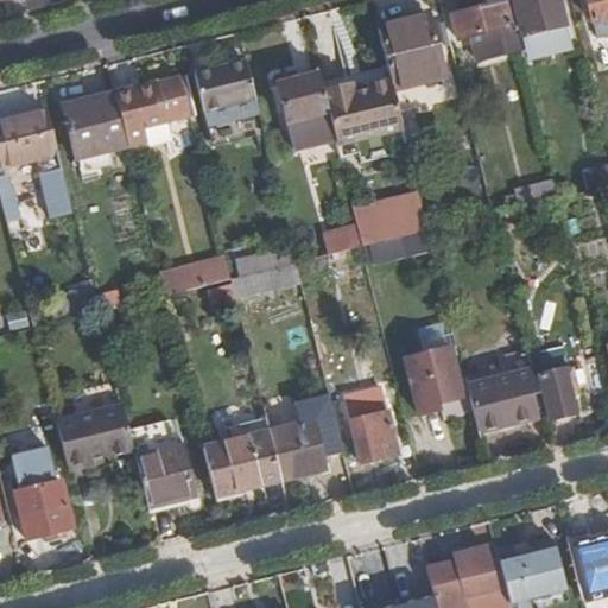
[(525,50),(519,24),(513,26),(505,0),(481,0),(482,2),(476,4),(477,11),(455,17),(460,39),(473,36),(480,61),(525,50)]
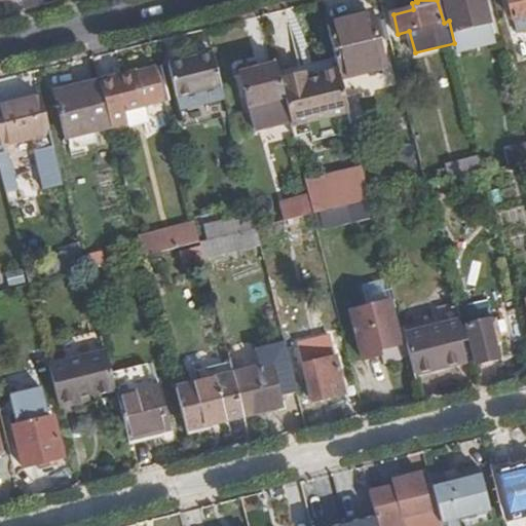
[(486,0),(447,0),(459,49),(496,40),(486,0)]
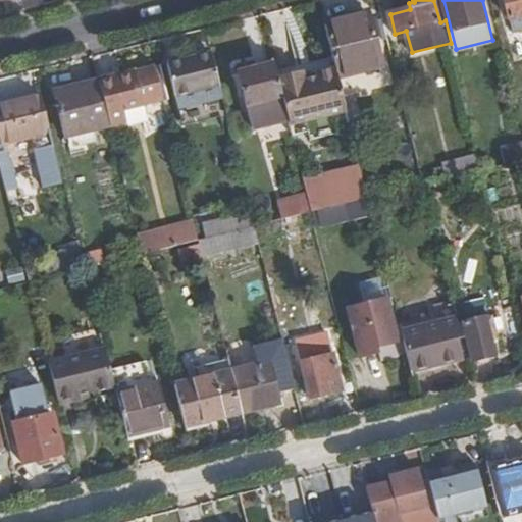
[(521,30),(521,0),(507,0),(514,32),(521,30)]
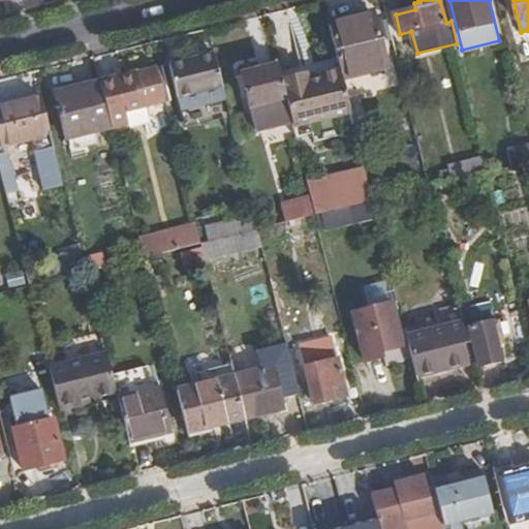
[(354,24),(331,28),(341,71),(342,74),(390,64),(376,10),(353,17),(354,24)]
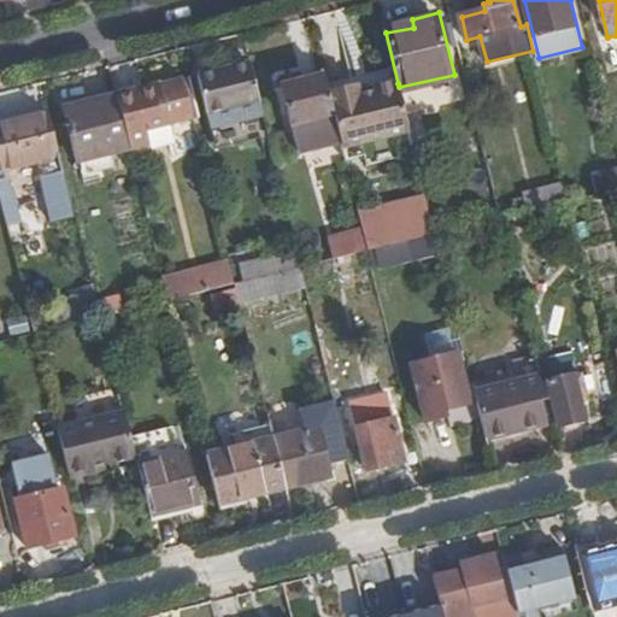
[(260,100),(252,60),(199,74),(206,112),(210,111),(248,103),(260,100)]
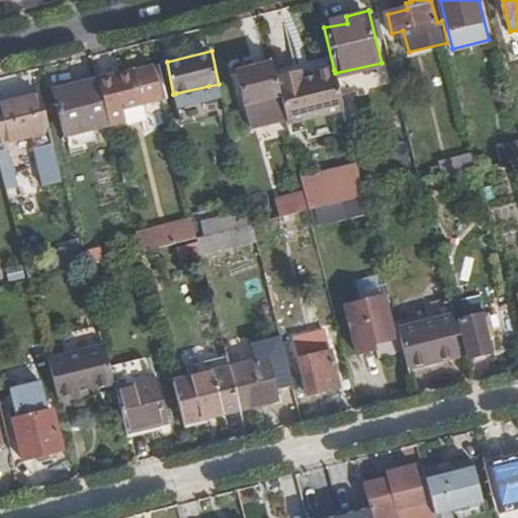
[(278,78),(274,64),(237,71),(250,126),(288,117),(278,78)]
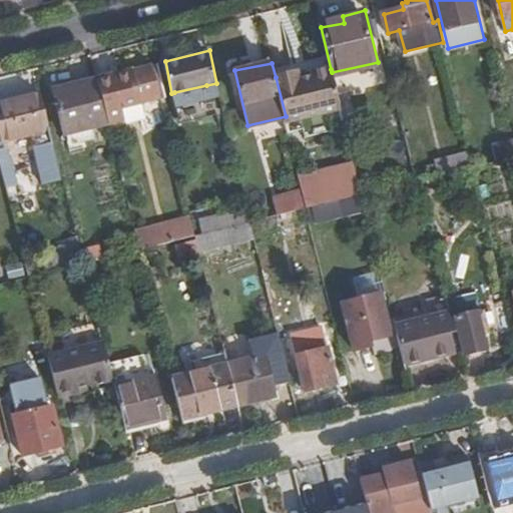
[(159,98),(151,68),(113,77),(114,79),(99,83),(109,126),(127,121),(123,108),(143,102),(159,98)]
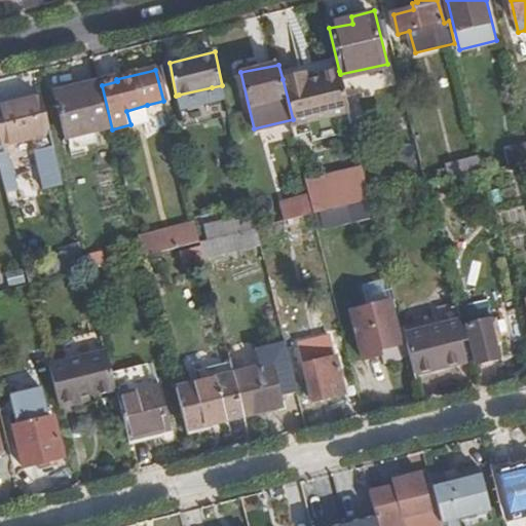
[(340,74),(339,71),(311,78),(309,72),(283,79),(293,119),(295,127),(350,115),(340,74)]
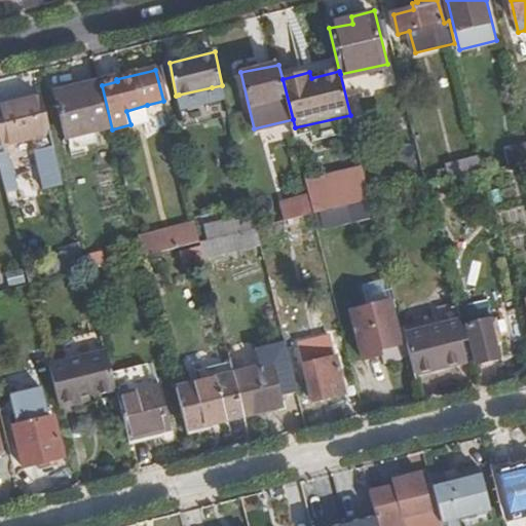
[(55,92),(68,138),(103,128),(109,126),(97,82),(55,92)]
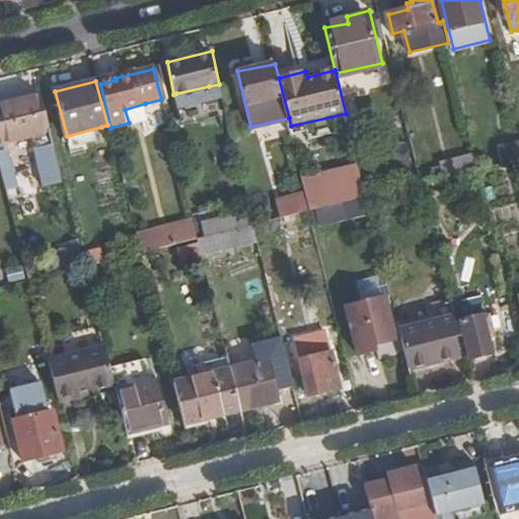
[(209,86),(176,93),(179,108),(213,100),(209,86)]
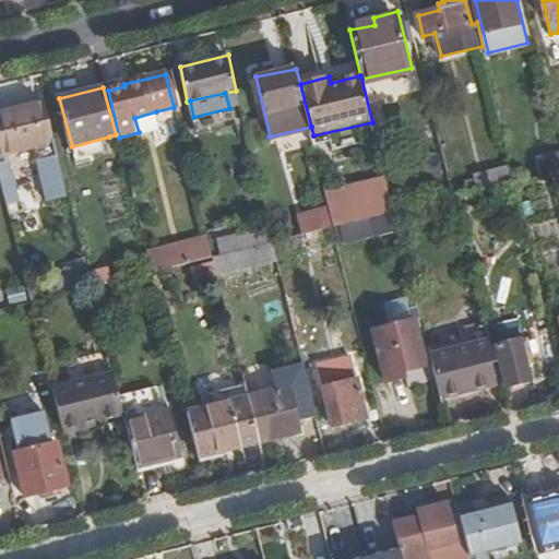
[(0,113),(0,130),(6,152),(50,142),(42,103),(0,113)]
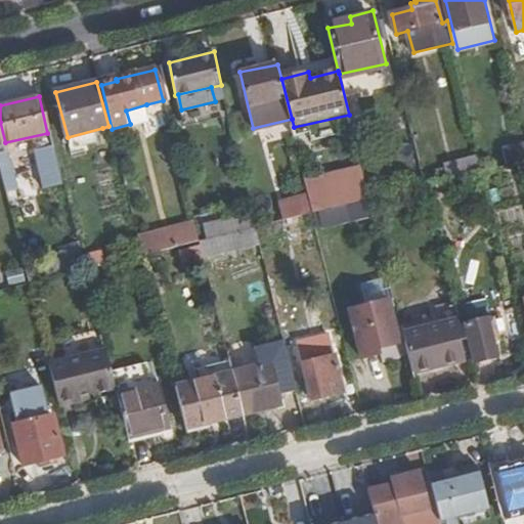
[(150,119),(146,104),(126,111),(130,124),(150,119)]
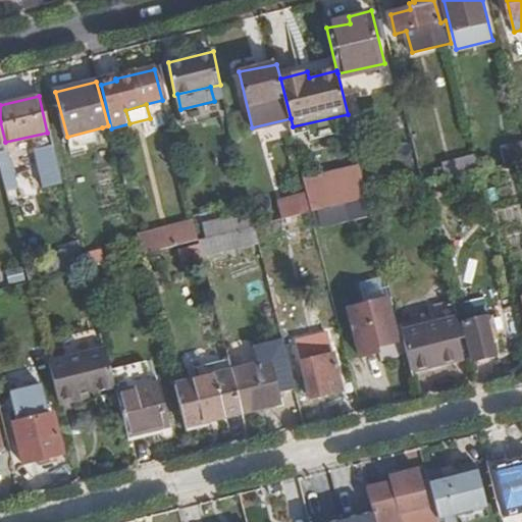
[(102,127),(67,137),(69,149),(105,140),(102,127)]
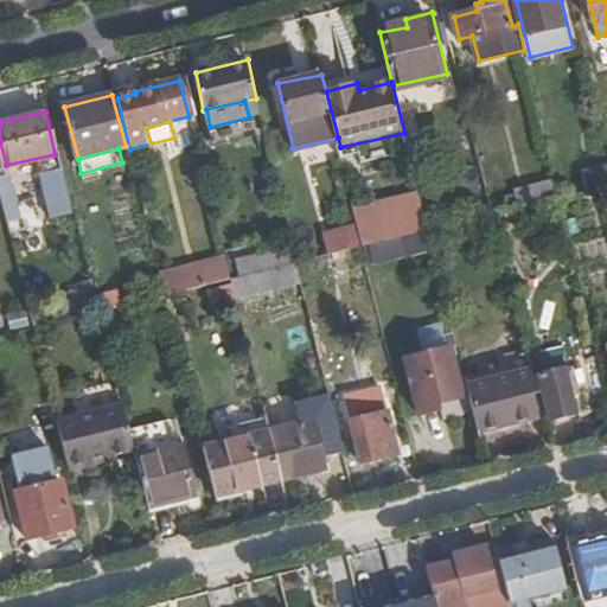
[(39,171),(44,218),(69,216),(64,167),(39,171)]
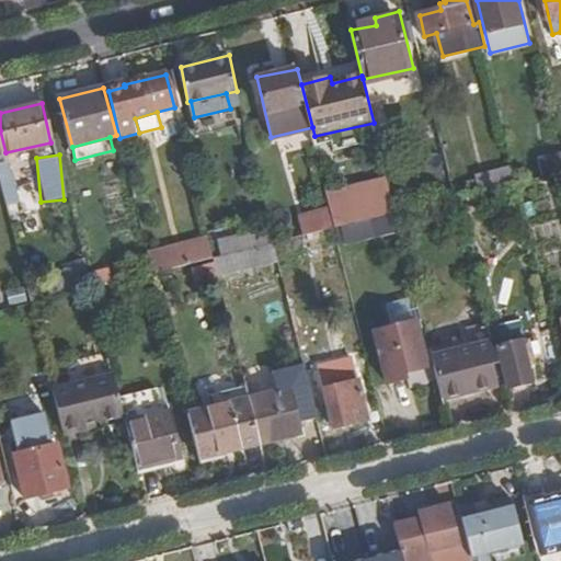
[(560,155),(542,159),(547,175),(560,171),(560,155)]
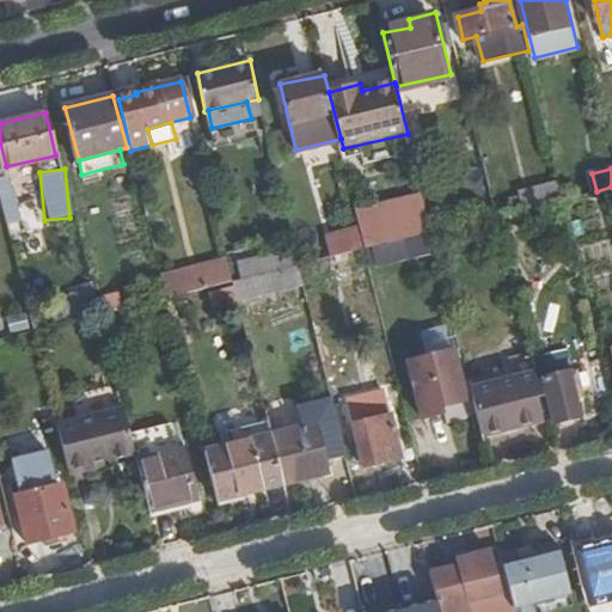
[(565,199),(564,196),(561,181),(521,190),(525,209),(565,199)]
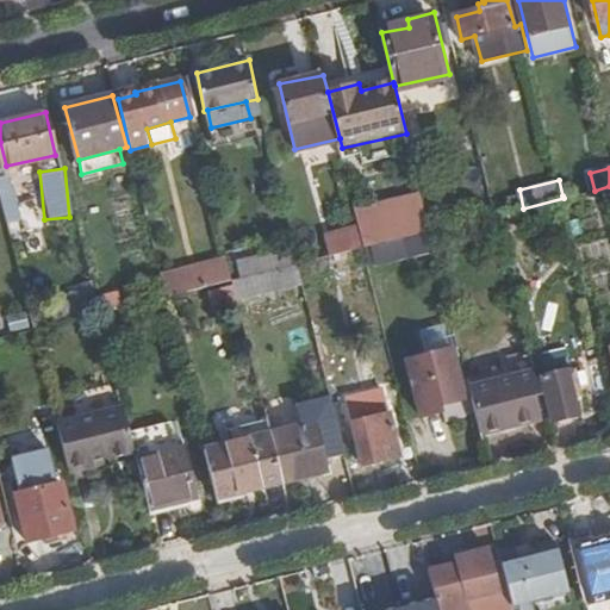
[(409,236),(431,231),(422,195),(358,212),(362,228),(366,247),(409,236)]
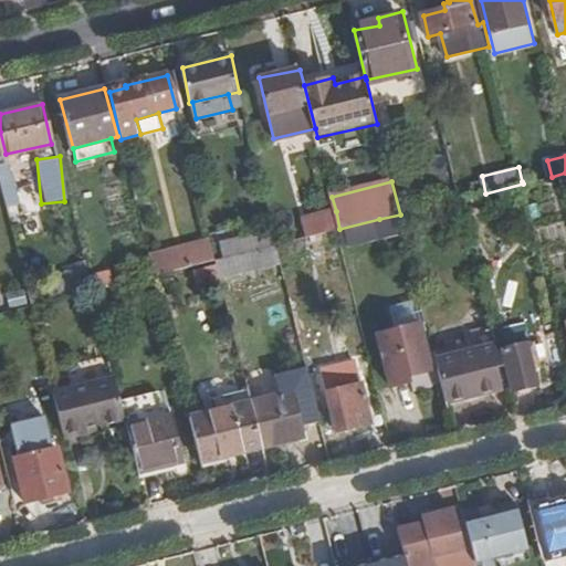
[(310,237),(339,229),(336,211),(305,220),(310,237)]
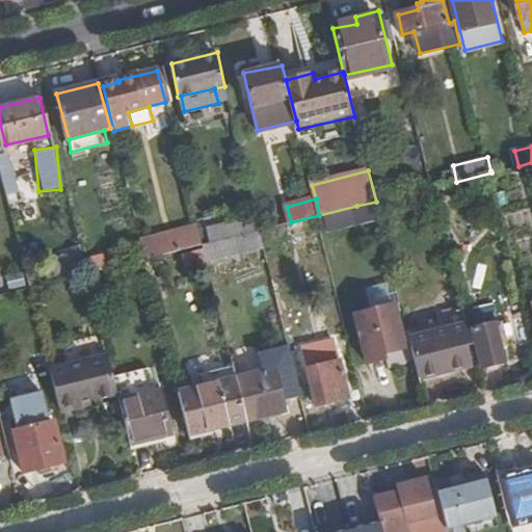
[(362,224),(356,206),(319,215),(324,234),(362,224)]
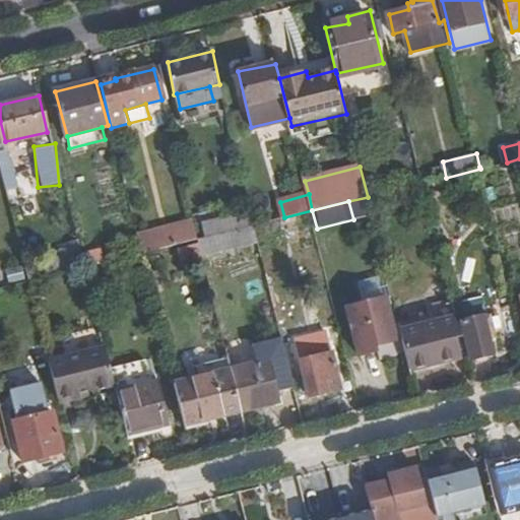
[(254,224),(251,210),(204,221),(207,237),(254,224)]
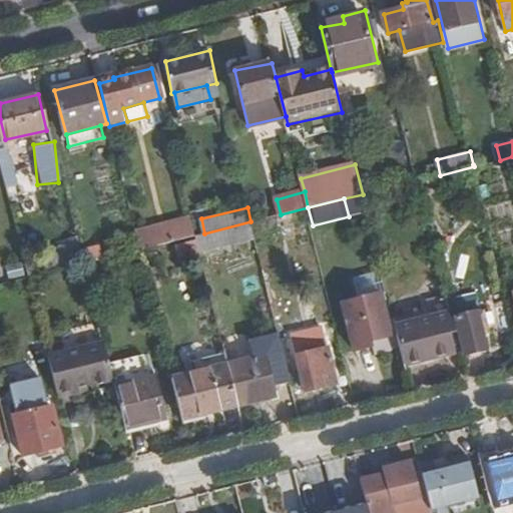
[(136,247),(192,238),(189,217),(133,226),(136,247)]
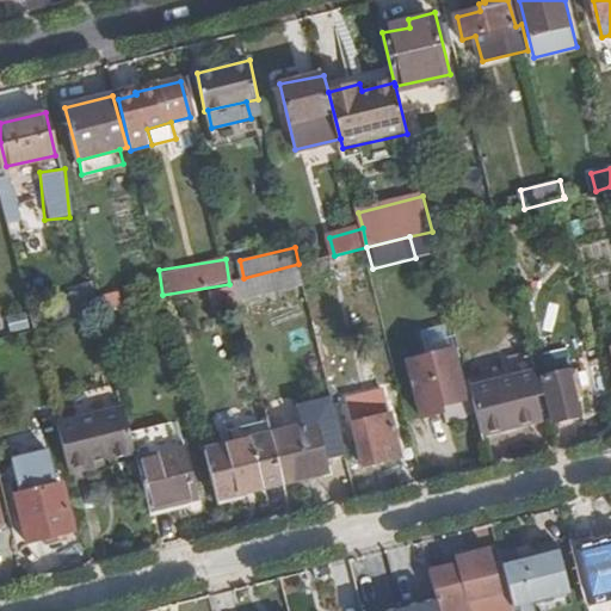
[(303,279),(298,264),(244,278),(234,281),(236,295),(303,279)]
